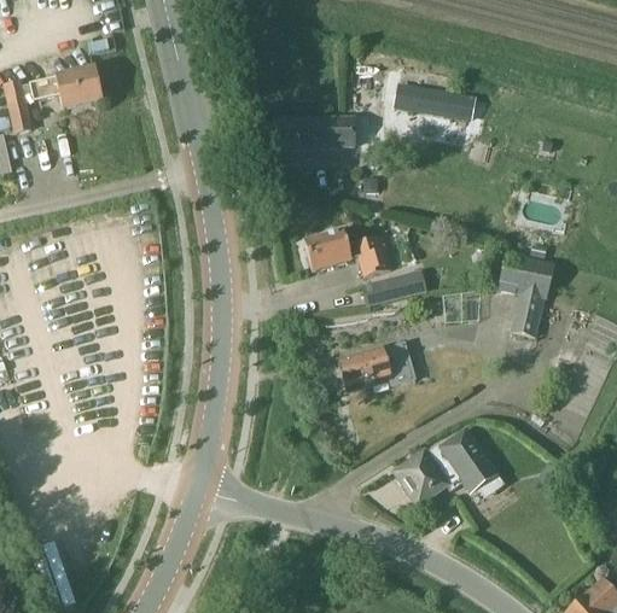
[(27,103),(60,94),(63,106),(100,98),(94,68),(33,82),(23,85),(22,81),(5,85),(0,86),(0,104),(9,101),(16,132),(33,128),(29,115),(27,103)]
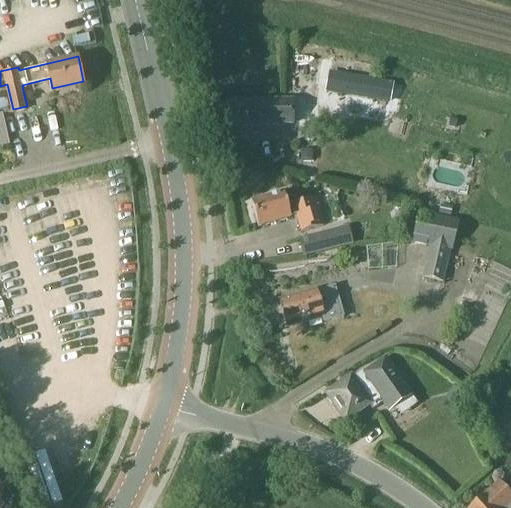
[(332,69),(329,88),(349,91),(352,73),(332,69)]
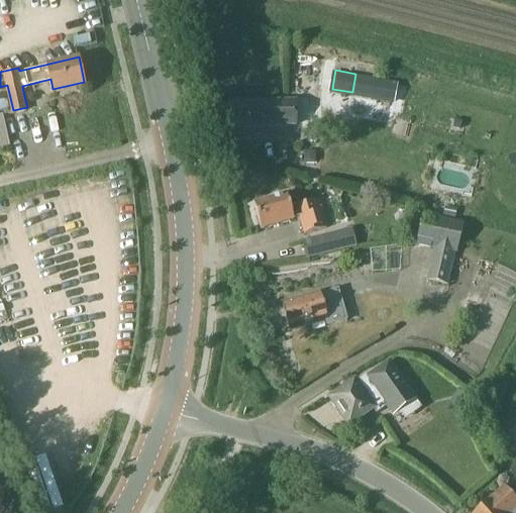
[(376,78),(372,96),(392,100),(396,81),(376,78)]
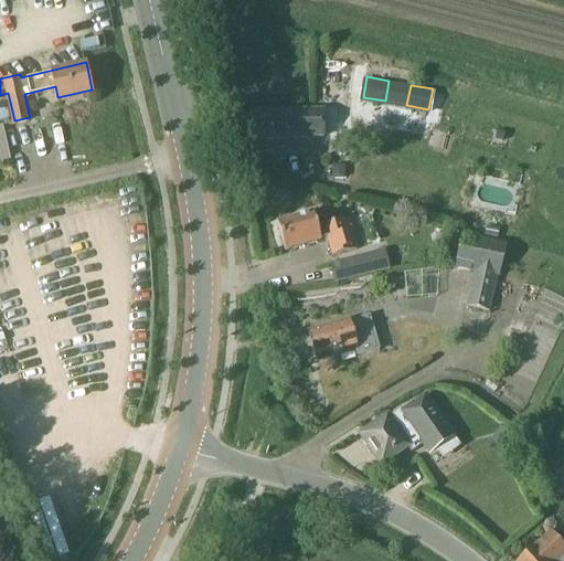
[(255,106),(255,109),(251,113),(251,122),(255,125),(255,135),(257,135),(257,134),(323,134),(323,107),(257,107),(257,106),(255,106)]
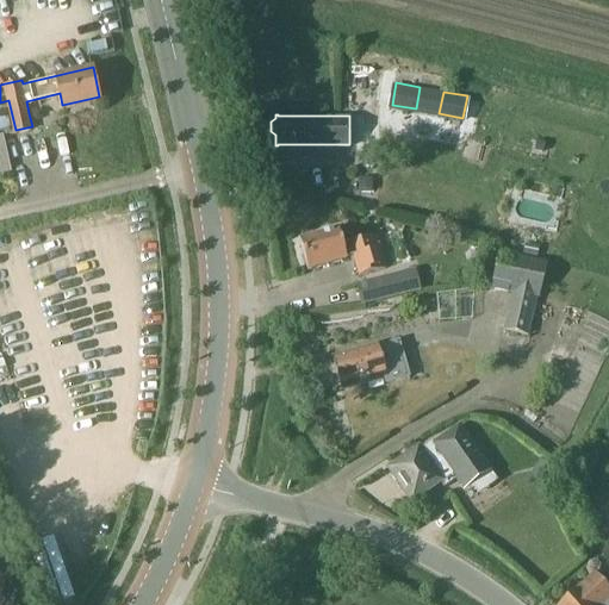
[(415,153),(417,133),(384,129),(381,149),(415,153)]
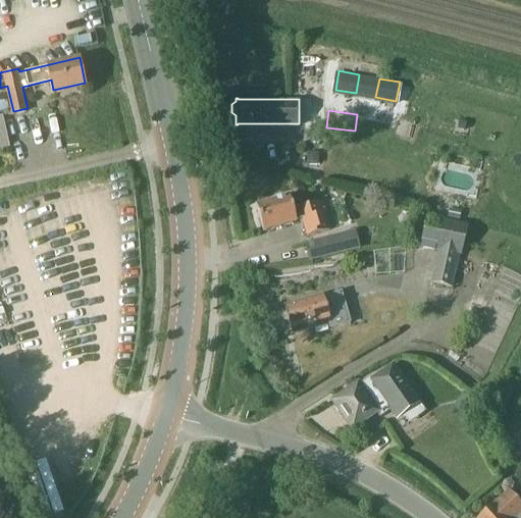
[(460,118),(458,126),(464,128),(467,121),(460,118)]
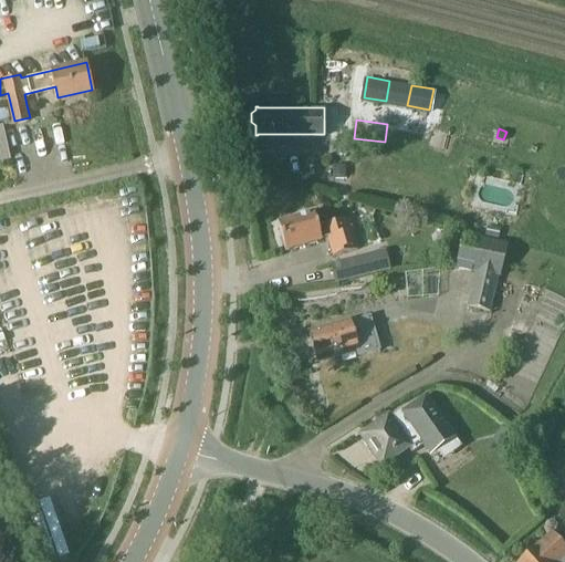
[(346,174),(346,163),(335,163),(335,174),(346,174)]
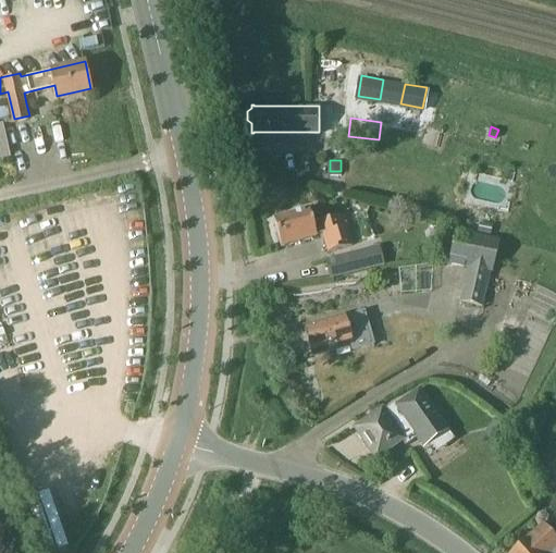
[(283,244),(318,234),(323,232),(328,250),(353,243),(344,212),(313,221),(310,207),(275,217),(283,244)]
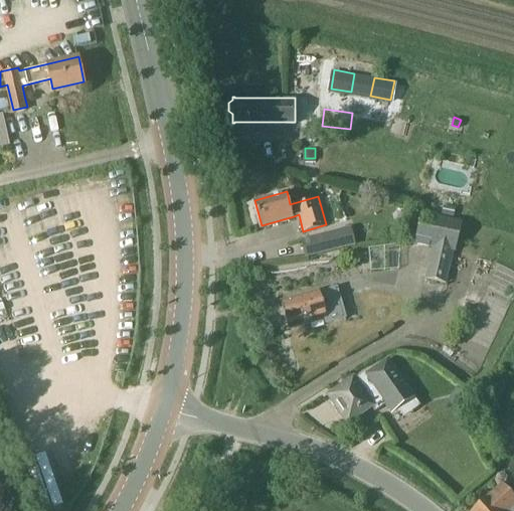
[(445,203),(443,212),(455,215),(456,206),(445,203)]
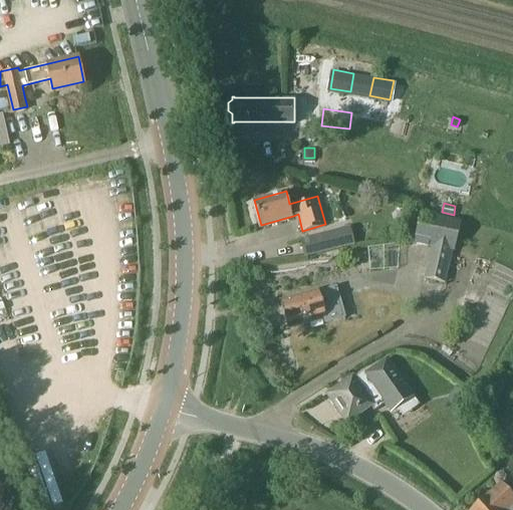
[(422,211),(415,240),(431,243),(426,271),(448,276),(460,219),(422,211)]
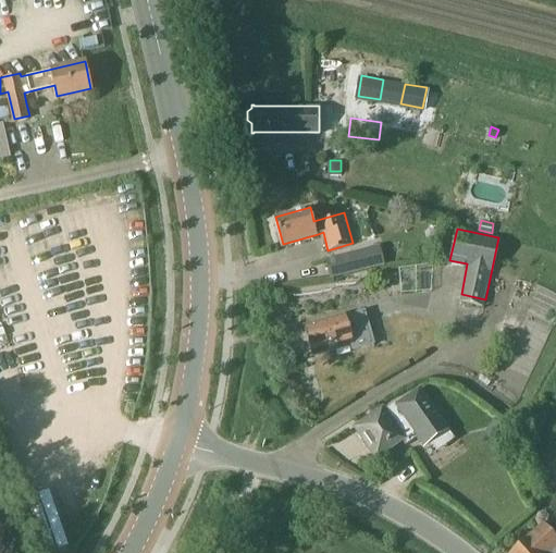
[(366,247),(370,266),(384,262),(379,243),(366,247)]
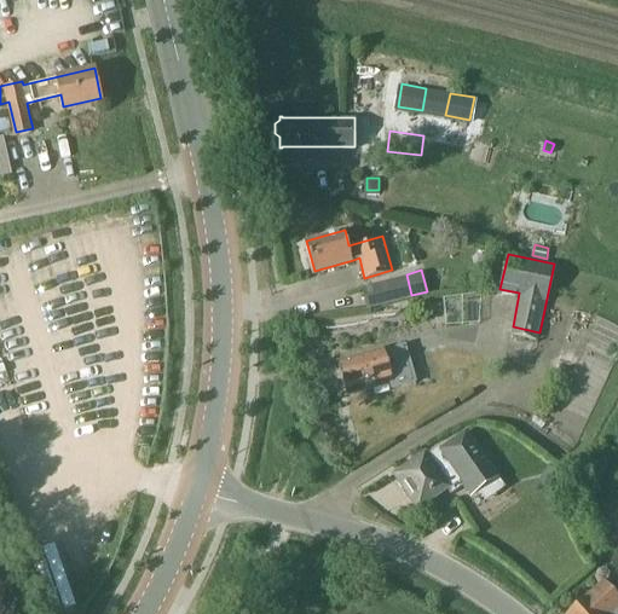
[(365,291),(369,306),(398,299),(394,284),(365,291)]
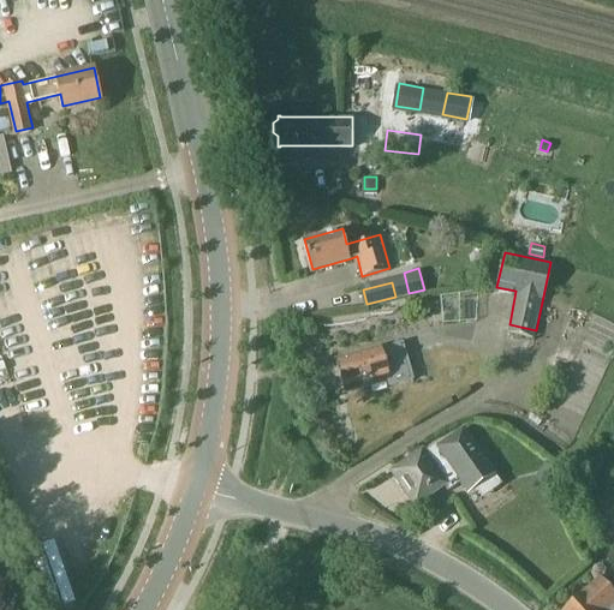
[(583,283),(577,304),(589,308),(595,287),(583,283)]
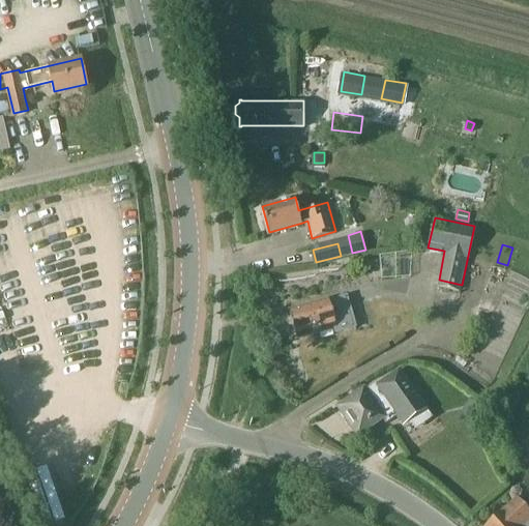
[(348,293),(342,295),(291,310),(298,335),(321,329),(323,330),(329,329),(330,326),(334,325),(336,331),(357,325),(348,293)]
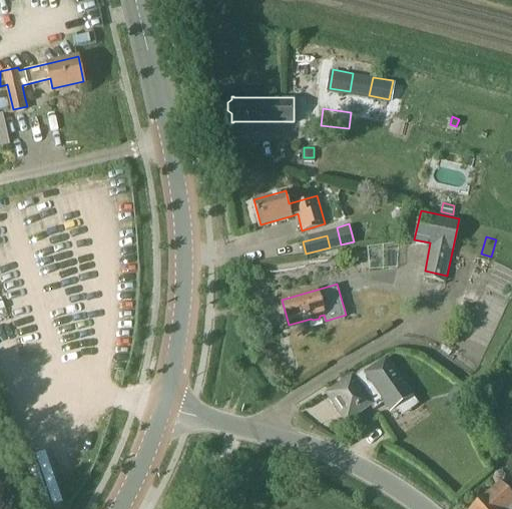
[(334,402),(336,402),(348,419),(372,403),(375,407),(386,399),(392,407),(412,392),(386,357),(368,370),(366,368),(354,377),(353,375),(329,393),(331,396),(331,398),(334,402)]
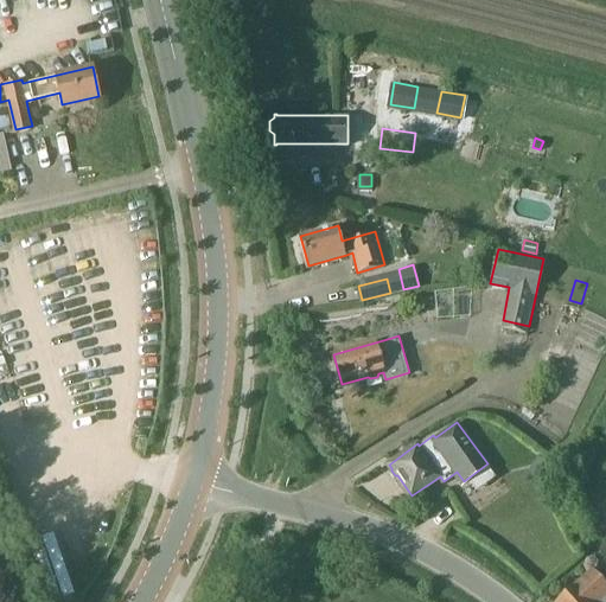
[(530,467),(543,475),(552,462),(538,454),(530,467)]
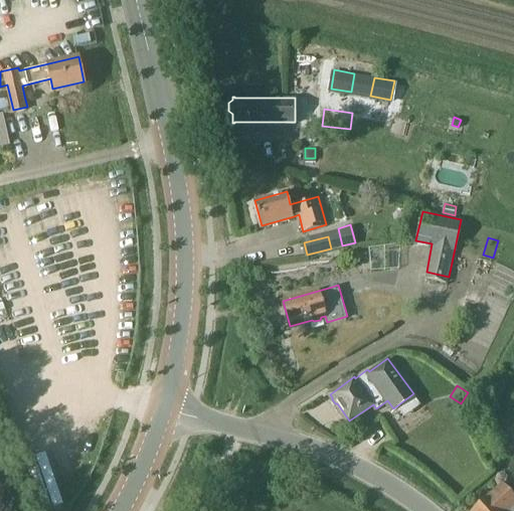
[(262,485),(268,480),(265,476),(264,474),(258,479),(259,481),(262,485)]
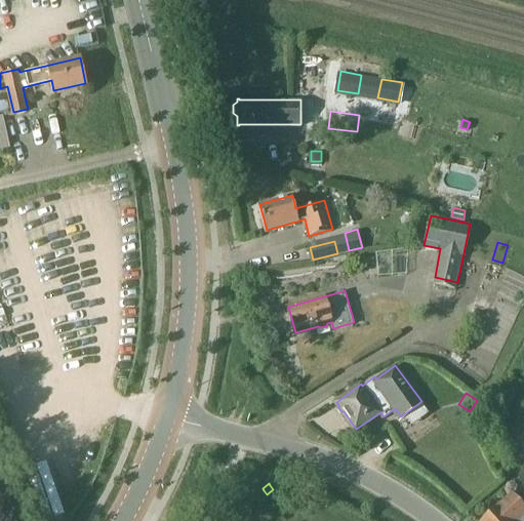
[(481,520),(509,520),(508,520),(518,512),(521,515),(523,512),(523,506),(512,492),(481,520)]
